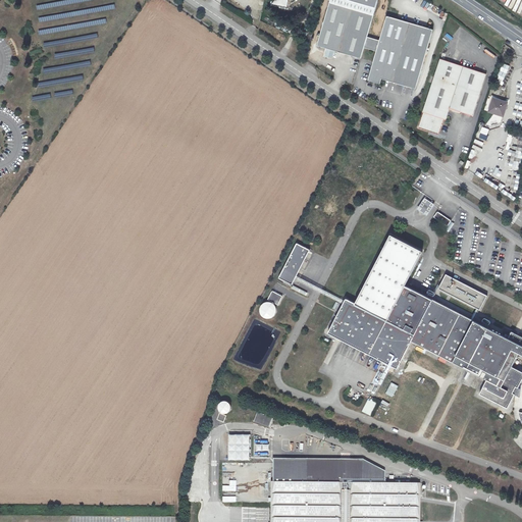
[(370,49),(373,39),(367,37),(377,0),(330,0),(317,46),(361,58),(364,48),(370,49)]
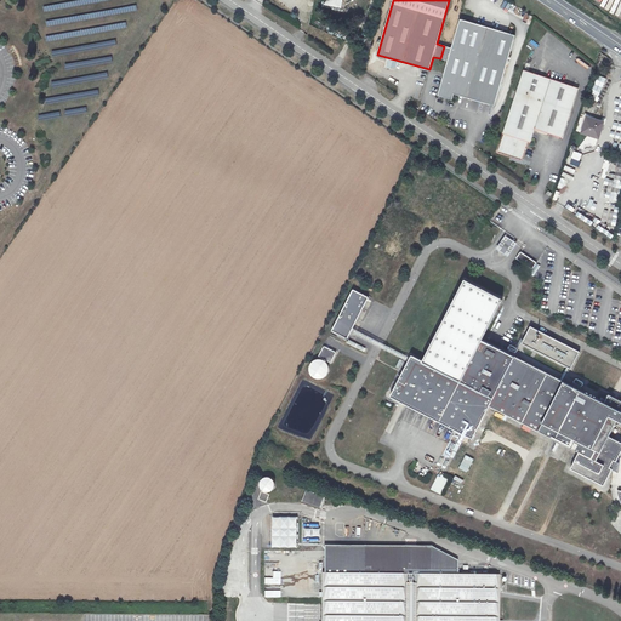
[(444,46),(440,58),(448,61),(438,96),(453,100),(454,95),(495,106),(516,35),(460,20),(451,49),(444,46)]
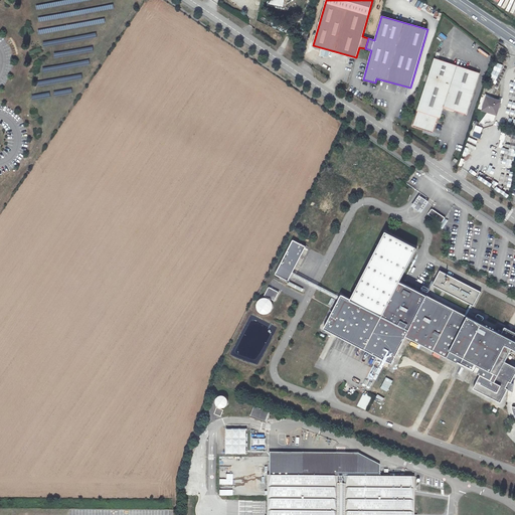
[(323,48),(321,55),(328,58),(330,50),(323,48)]
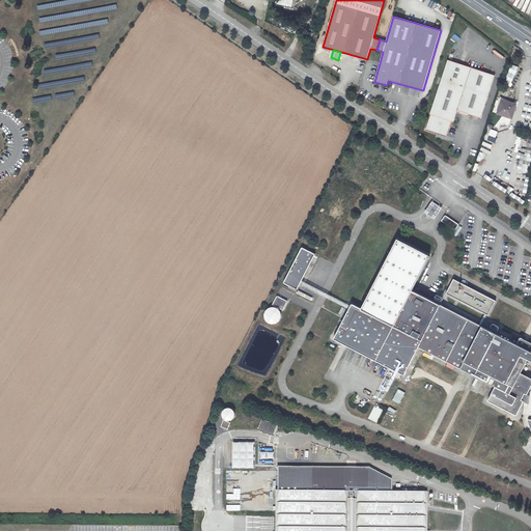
[(448,60),(430,114),(430,115),(425,131),(446,137),(451,121),(453,122),(457,110),(481,118),(495,76),(448,60)]
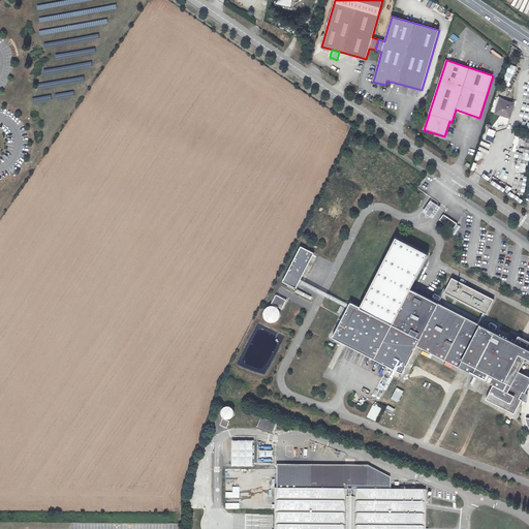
[(509,118),(515,104),(500,99),(496,114),(509,118)]
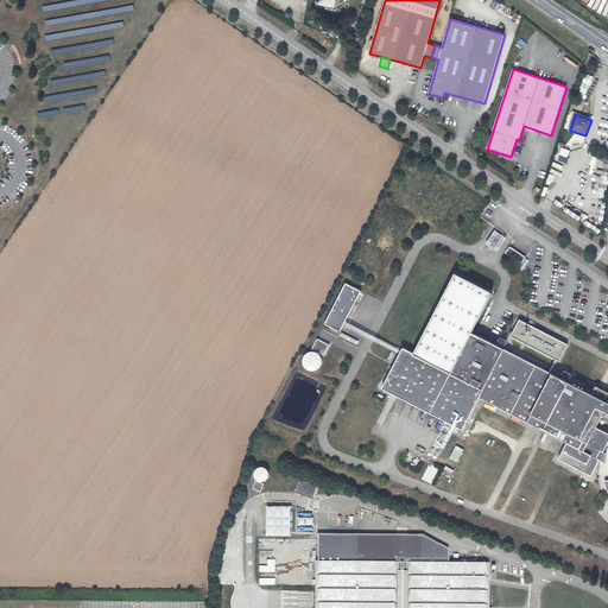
[(569,158),(561,156),(556,153),(553,159),(558,160),(567,164),(569,158)]
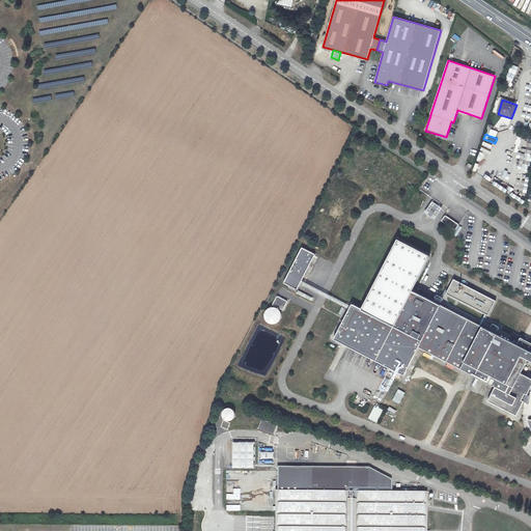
[(427,213),(434,217),(440,208),(432,204),(427,213)]
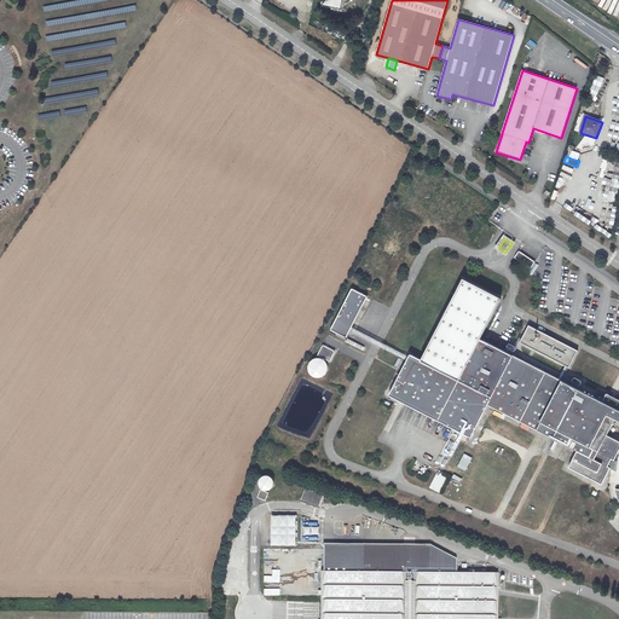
[(520,252),(519,252),(515,258),(531,268),(534,262),(536,262),(534,261),(520,252)]
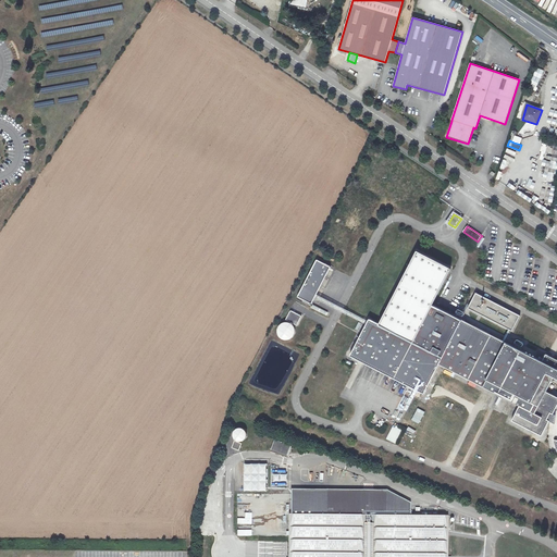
[(440,364),(519,406),(511,420),(542,436),(549,421),(555,424),(556,415),(553,413),(556,406),(556,396),(546,392),(554,378),(556,379),(556,368),(433,305),(452,269),(417,250),(380,323),(369,319),(350,356),(424,394),(440,364)]
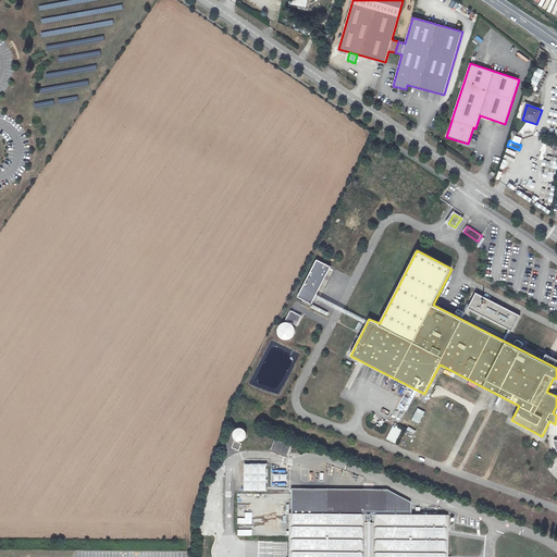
[(331,267),(318,260),(317,260),(298,296),(298,297),(311,304),(312,304),(331,268),(331,267)]
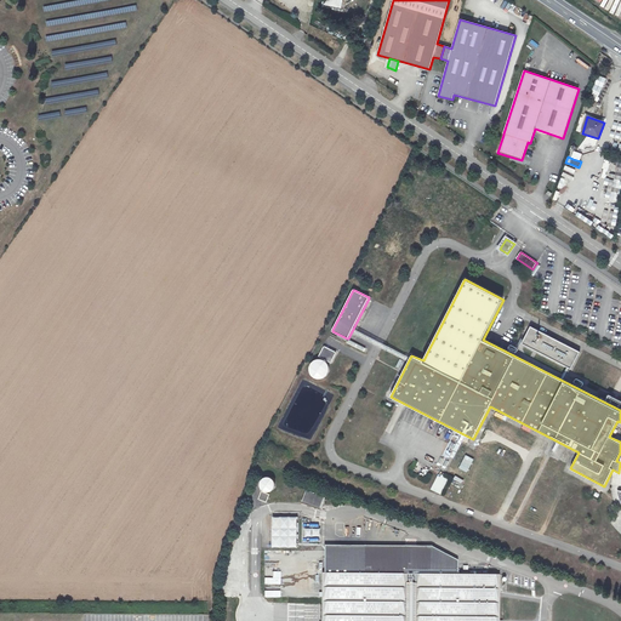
[(533,326),(523,343),(573,369),(582,352),(533,326)]
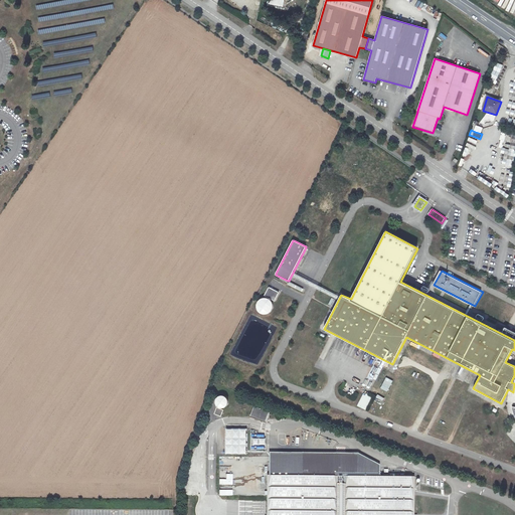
[(274,301),(275,301),(279,293),(269,288),(265,296),(274,301)]
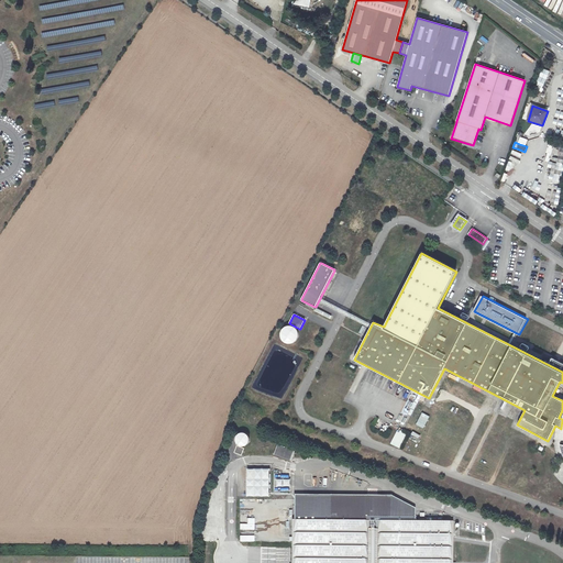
[(295,328),(293,326),(288,326),(285,327),(283,329),(280,332),(280,335),(282,339),(284,341),(287,343),(290,343),(294,342),(296,340),(298,338),(298,333),(297,330),(295,328)]
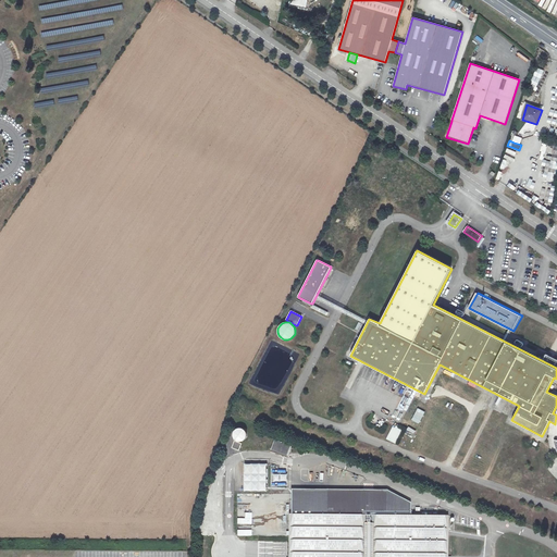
[(417,399),(413,409),(421,412),(425,403),(417,399)]
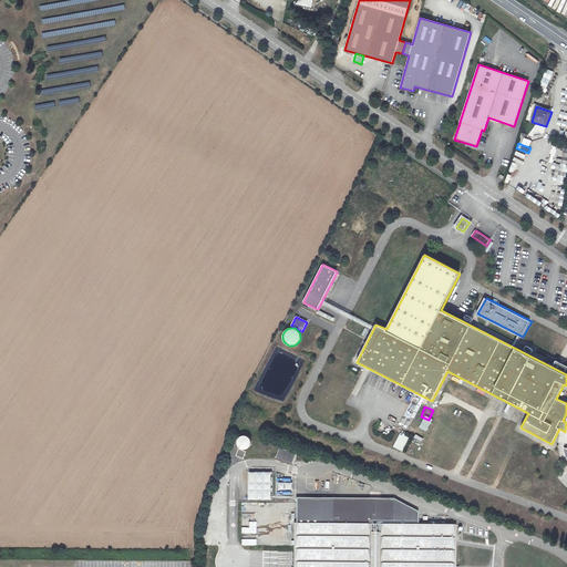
[(403,419),(401,425),(409,428),(411,421),(403,419)]
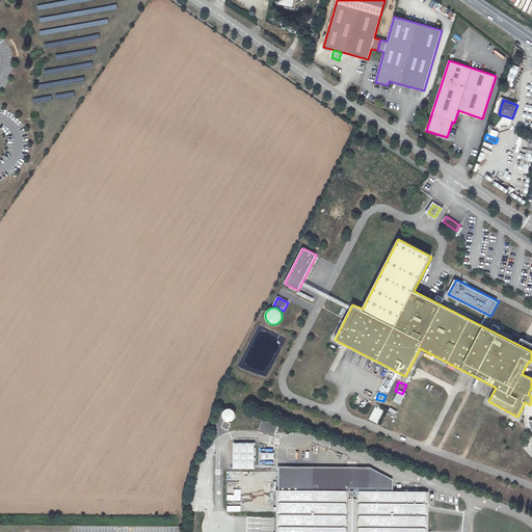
[(369,420),(378,424),(386,410),(376,405),(369,420)]
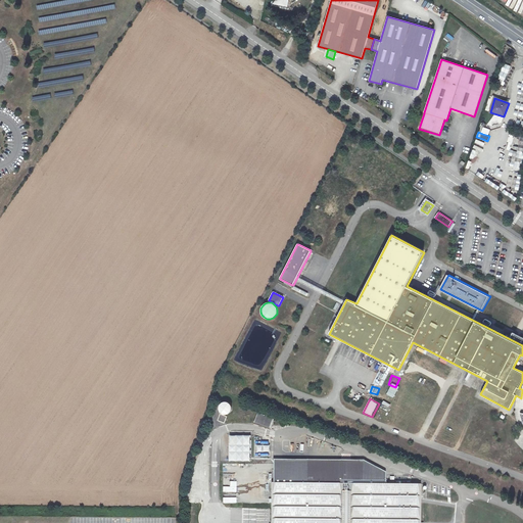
[(222,413),(223,414),(225,415),(227,414),(229,413),(231,412),(232,410),(232,408),(231,406),(230,403),(229,402),(227,401),(225,401),(223,402),(221,403),(220,406),(219,408),(219,410),(220,412),(222,413)]
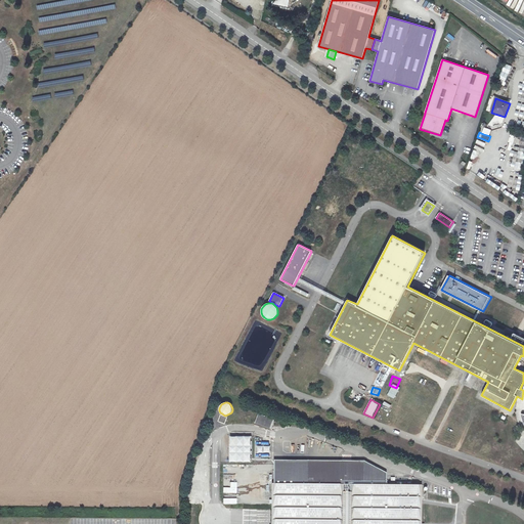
[(273,419),(259,413),(255,424),(270,429),(273,419)]
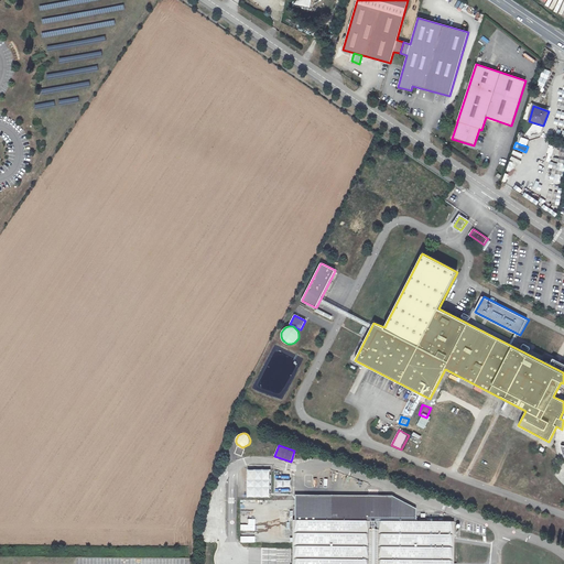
[(238,446),(235,454),(242,456),(245,448),(238,446)]
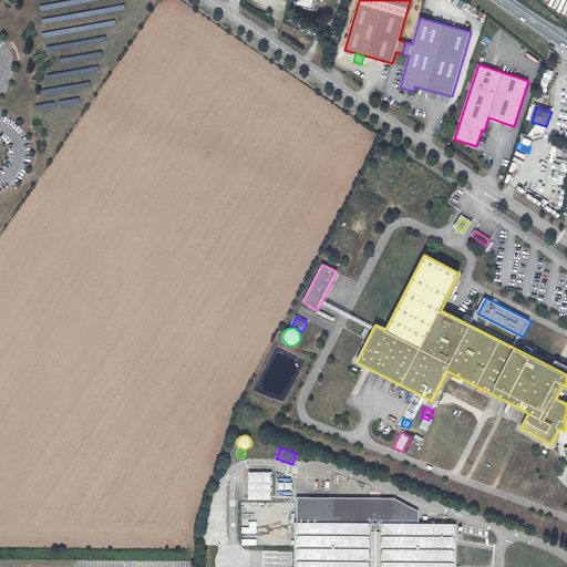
[(248,472),(248,500),(272,500),(272,472),(248,472)]
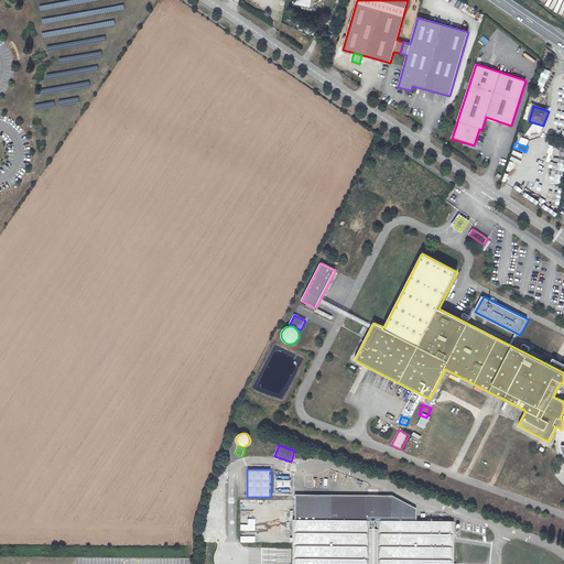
[(292,521),(415,522),(415,509),(391,497),(295,496),(295,501),(242,501),(242,544),(292,544),(292,521)]
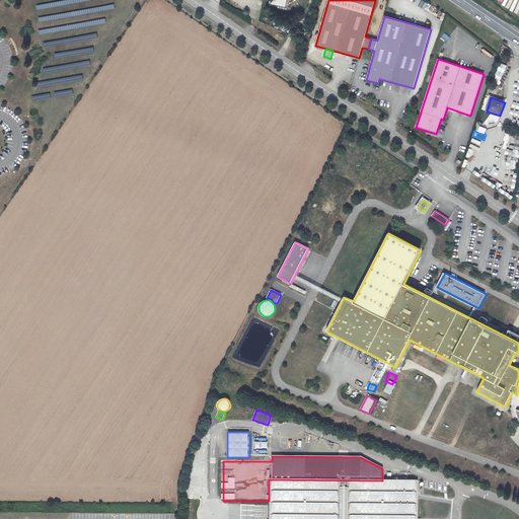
[(382,480),(269,479),(269,501),(268,518),(417,518),(418,480),(382,480)]
